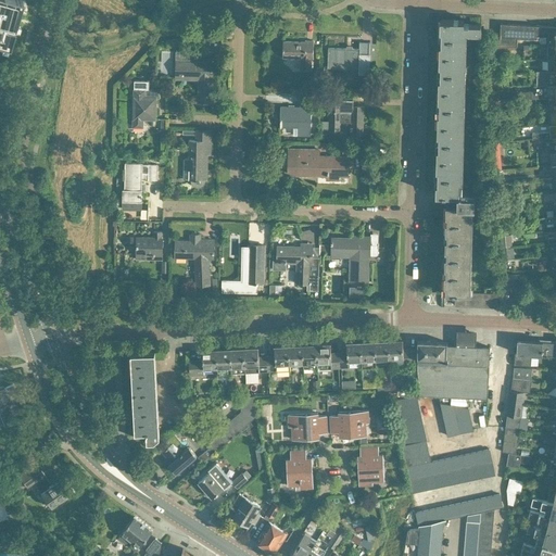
[(0,0),(0,39),(8,42),(13,25),(15,17),(20,0),(0,0)]
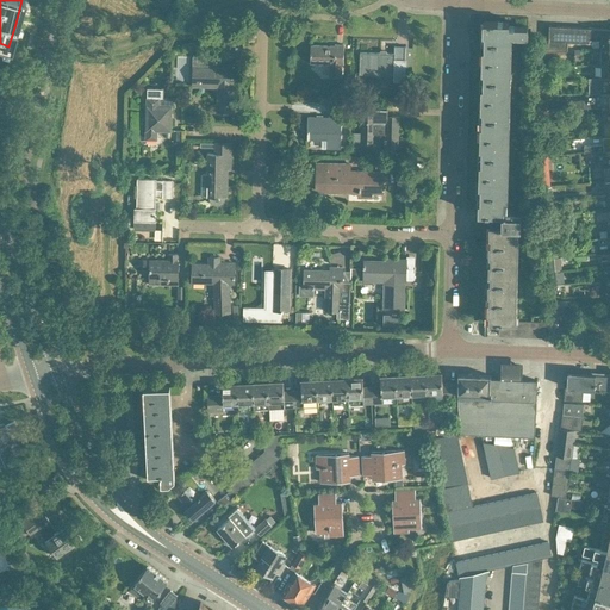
[(528,35),(528,26),(509,26),(509,23),(484,22),(478,213),(483,213),(508,213),(512,35),(528,35)]
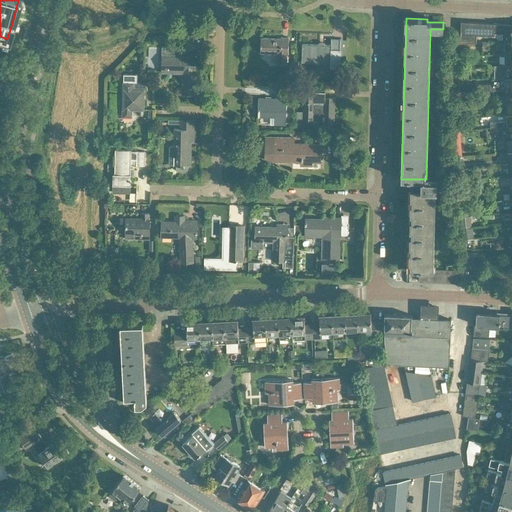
[(506,32),(506,24),(461,21),(460,36),(451,36),(451,43),(476,42),(477,34),(496,35),(496,32),(506,32)]
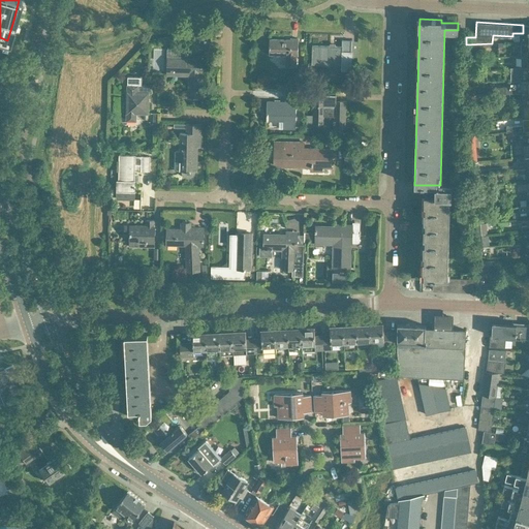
[(270,39),(269,55),(286,55),(285,66),(296,66),(297,56),(298,56),(299,38),(290,38),(290,39),(270,39)]
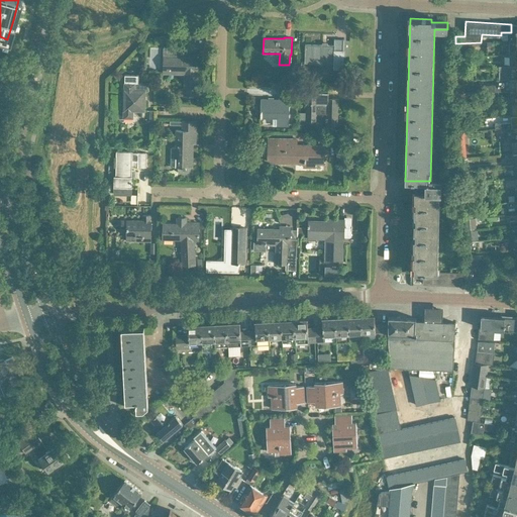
[(342,69),(343,39),(334,38),(333,45),(305,44),(305,63),(316,63),(318,63),(319,64),(320,64),(322,64),(323,64),(325,64),(326,63),(334,64),(334,69),(342,69)]
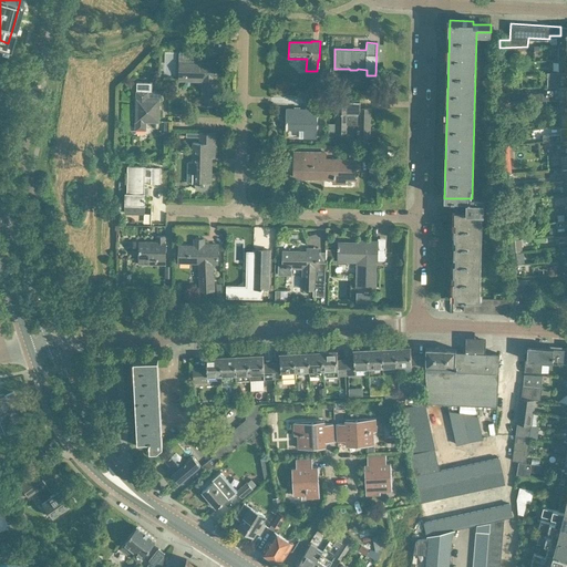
[(197,62),(197,61),(197,52),(179,52),(179,63),(179,76),(195,76),(195,78),(203,79),(203,98),(200,98),(200,105),(216,105),(216,98),(214,98),(215,79),(216,79),(217,63),(197,62)]
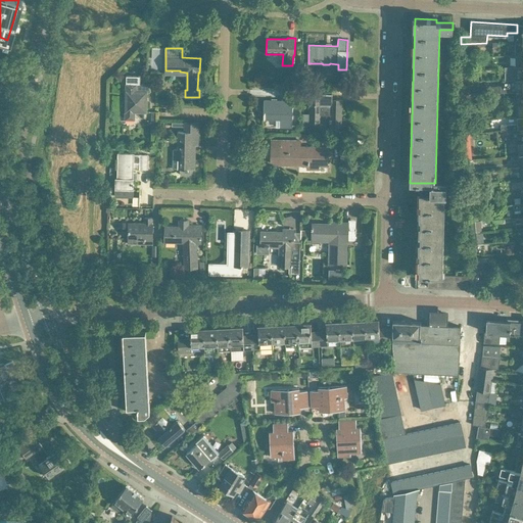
[(470,69),(470,56),(464,56),(461,56),(461,69),(462,69),(470,69)]
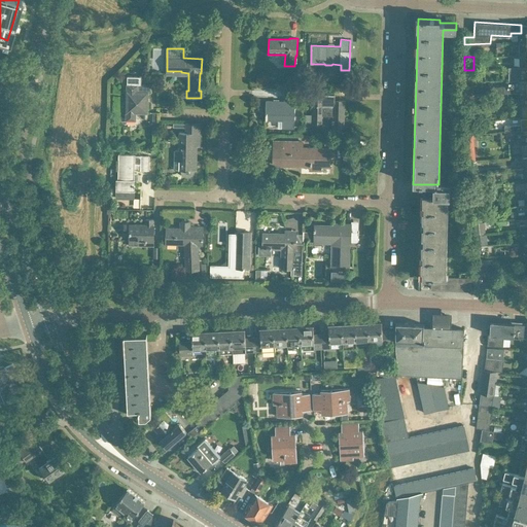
[(526,66),(520,67),(508,67),(508,80),(526,78),(526,66)]
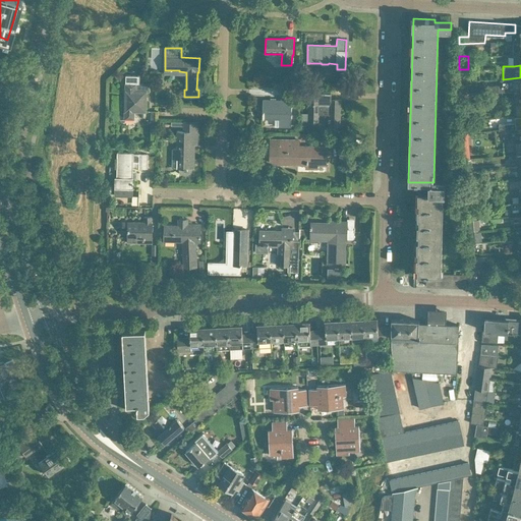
[(126,83),(125,118),(133,119),(134,111),(147,112),(147,91),(149,91),(150,84),(139,84),(139,76),(127,75),(127,83),(126,83)]
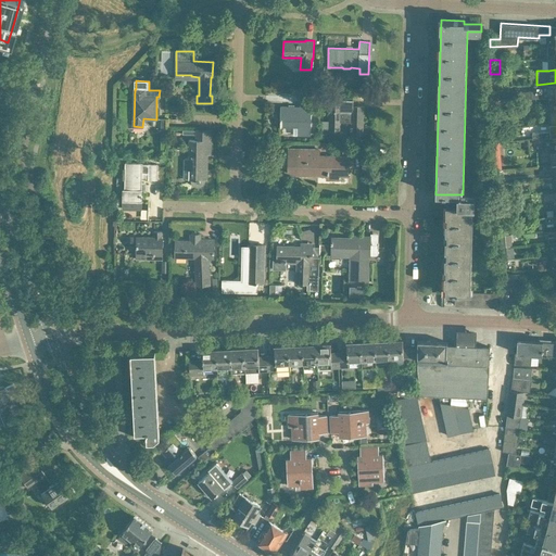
[(555,97),(555,83),(536,85),(536,90),(518,91),(519,99),(548,97),(548,98),(555,97)]
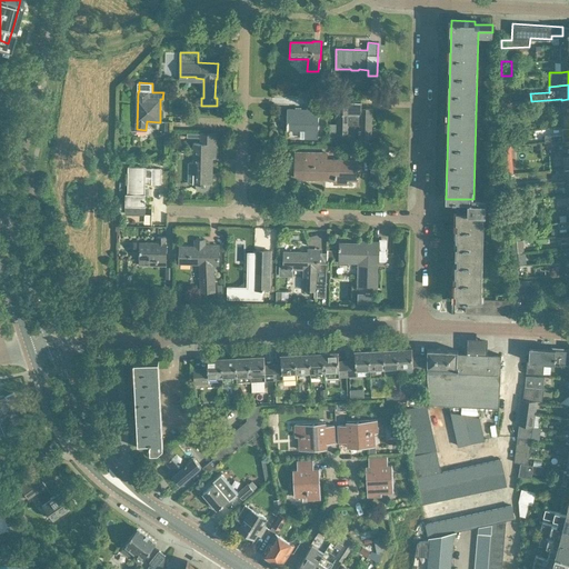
[(287,109),(287,130),(288,130),(288,128),(308,128),(308,137),(305,136),(305,138),(318,139),(319,106),(322,106),(322,98),(307,98),(307,109),(287,109)]
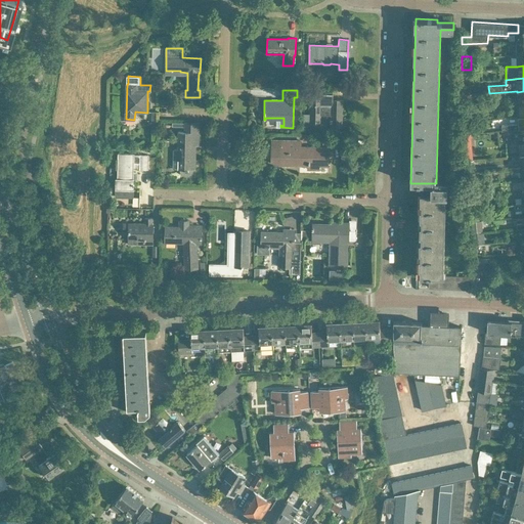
[(311,92),(310,106),(311,106),(310,124),(321,124),(321,115),(331,115),(331,121),(330,122),(330,127),(342,127),(342,100),(333,100),(333,92),(311,92)]
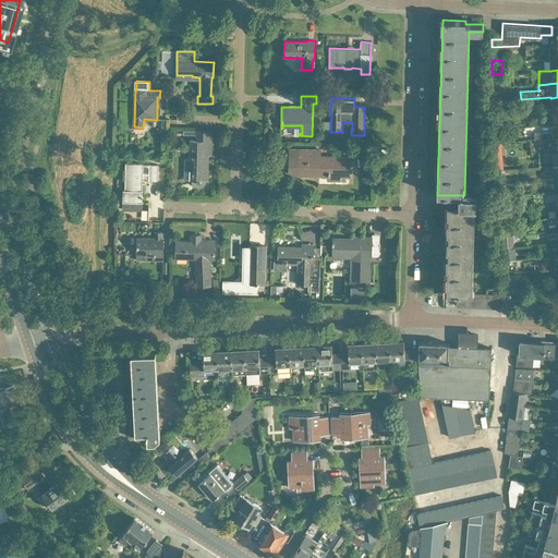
[(557,123),(552,124),(552,131),(534,133),(535,138),(544,137),(544,138),(557,136),(557,123)]
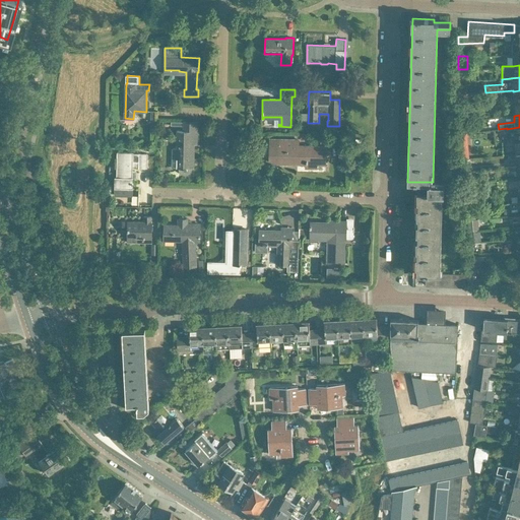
[(519,127),(507,129),(508,140),(516,140),(519,139),(519,127)]
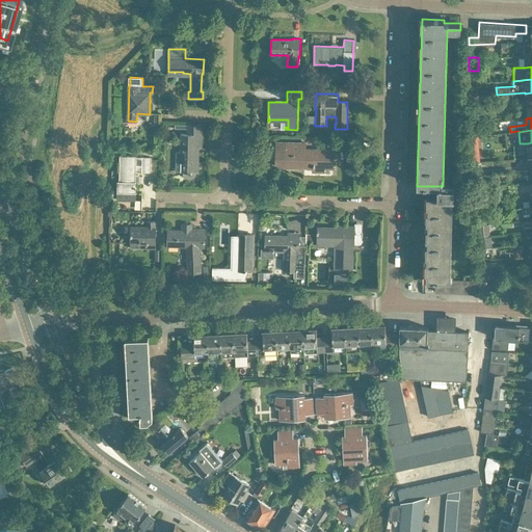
[(483,142),(499,143),(499,132),(484,131),(483,142)]
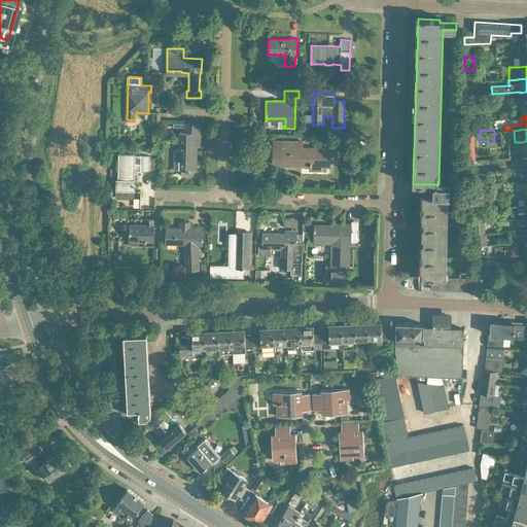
[(175,150),(174,161),(180,161),(179,170),(181,170),(181,173),(182,175),(184,176),(186,177),(189,177),(191,176),(194,175),(195,173),(195,171),(197,171),(197,147),(200,147),(200,133),(179,133),(179,150),(175,150)]
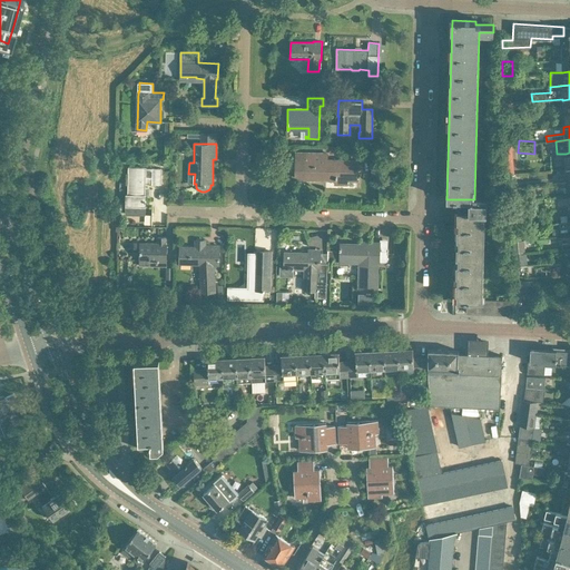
[(327,159),(327,153),(313,153),(296,153),(296,177),(335,178),(335,183),(347,184),(347,159),(327,159)]
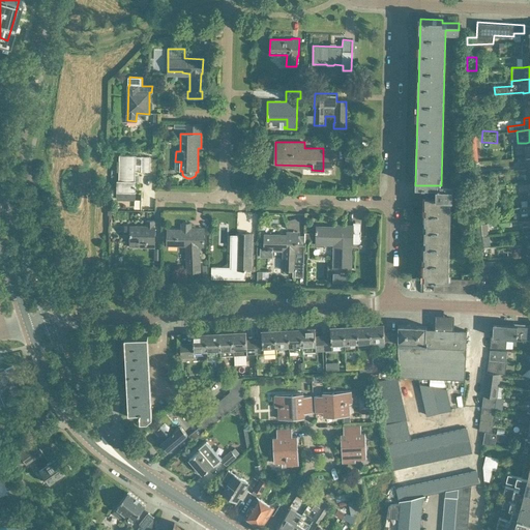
[(117,180),(117,192),(117,199),(123,199),(124,192),(136,192),(136,187),(136,185),(136,182),(137,182),(138,182),(138,174),(137,174),(135,174),(135,170),(142,170),(142,171),(149,171),(150,156),(137,156),(137,155),(120,155),(119,180),(117,180)]
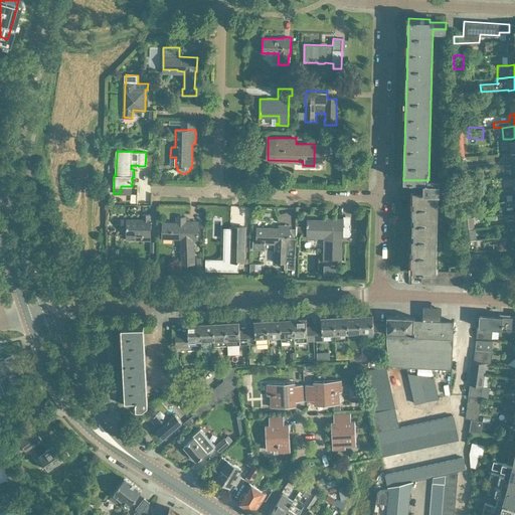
[(437,270),(439,190),(440,191),(440,181),(428,180),(407,180),(407,189),(407,190),(413,190),(411,272),(416,272),(418,272),(422,272),(435,272),(437,272),(437,271),(437,270)]
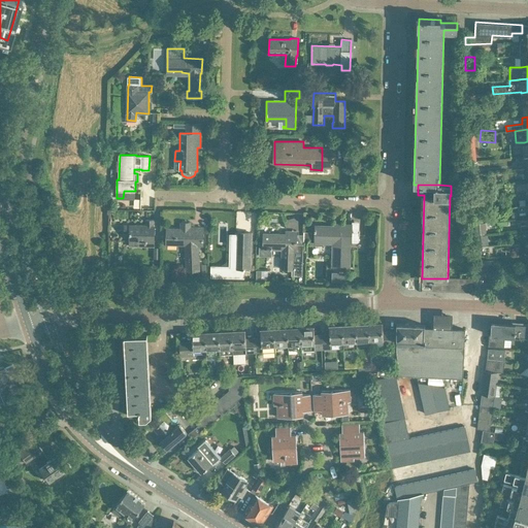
[(125,225),(125,232),(130,232),(130,246),(145,246),(145,242),(147,242),(147,241),(154,241),(155,226),(154,226),(154,221),(146,221),(146,225),(125,225)]
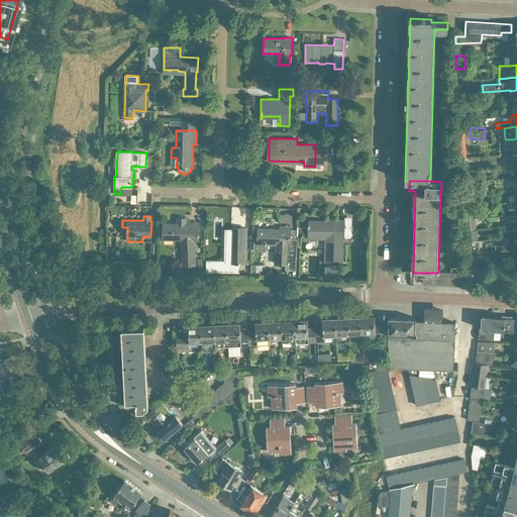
[(164,224),(163,238),(174,238),(182,238),(183,253),(183,264),(195,264),(194,239),(199,239),(199,223),(187,223),(187,217),(177,217),(177,224),(164,224)]
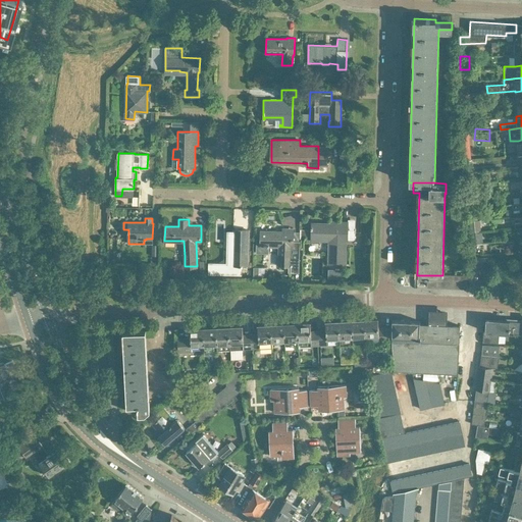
[(356,228),(348,228),(348,222),(336,222),(336,224),(312,223),(312,226),(311,226),(311,229),(312,229),(311,240),(319,241),(320,236),(329,237),(329,264),(346,264),(346,241),(347,241),(348,240),(354,240),(356,239),(356,228)]
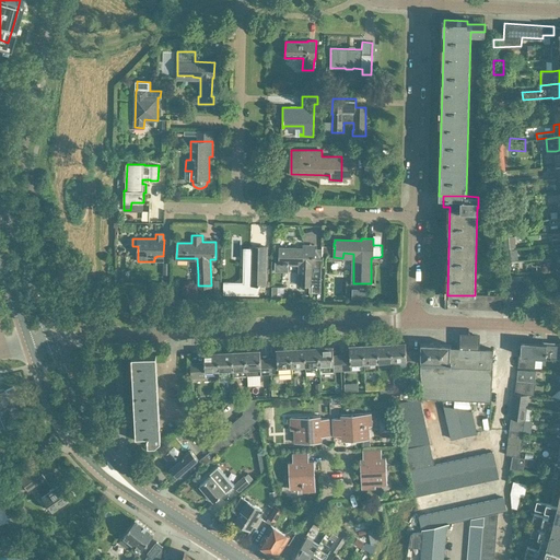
[(224,281),(223,294),(259,295),(259,294),(258,294),(258,290),(265,290),(265,286),(266,286),(266,247),(251,246),(251,249),(245,249),(245,275),(251,275),(249,283),(243,283),(224,283),(224,281)]
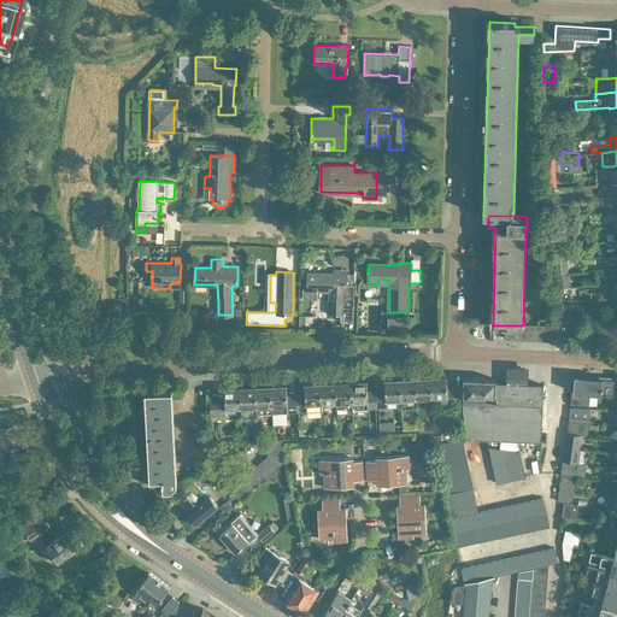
[(335,274),(334,274),(309,272),(307,300),(313,300),(313,291),(330,292),(330,313),(341,315),(341,322),(353,322),(354,286),(347,285),(347,277),(335,277),(335,274)]
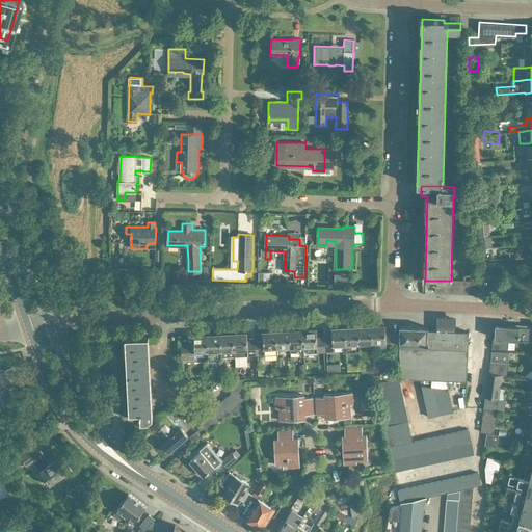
[(490,239),(478,241),(480,257),(493,256),(490,239)]
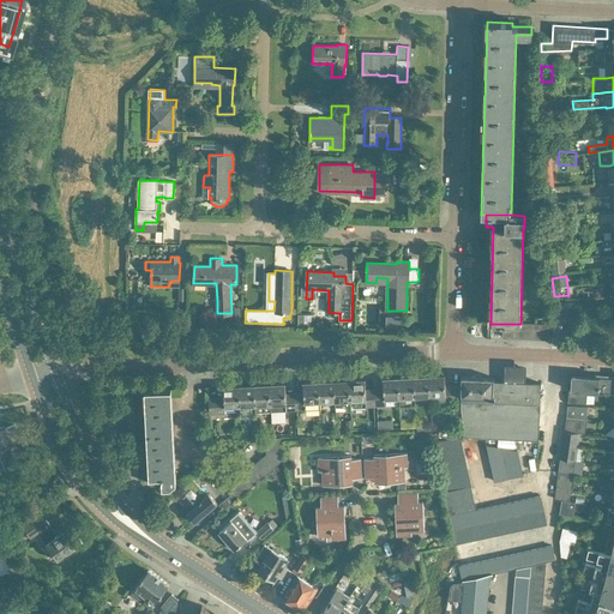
[(553,308),(553,315),(553,318),(557,318),(557,321),(558,321),(564,321),(565,321),(565,318),(569,318),(569,308),(559,308),(553,308)]
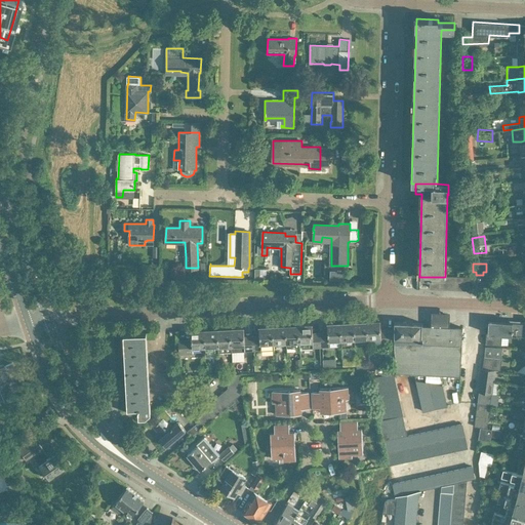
[(443,277),(431,277),(431,288),(443,288),(443,277)]
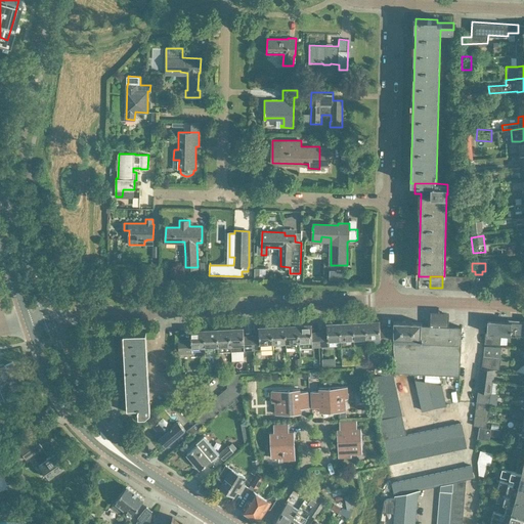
[(523,322),(488,319),(487,332),(501,334),(523,335),(523,322)]
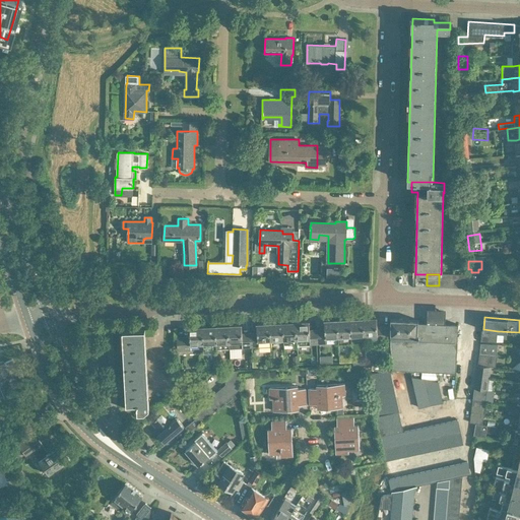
[(365,337),(364,318),(350,319),(351,338),(365,337)]
